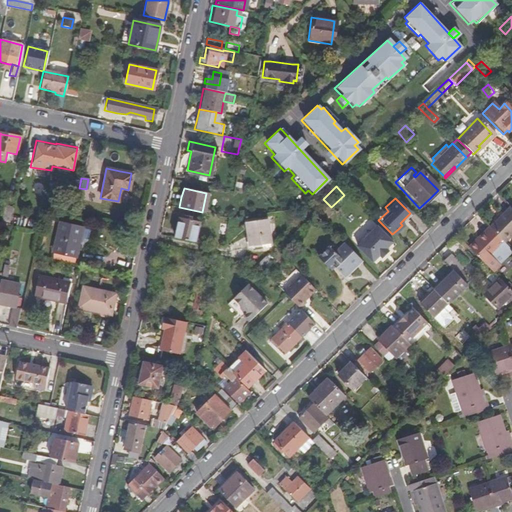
[(8,224),(11,209),(4,207),(1,222),(8,224)]
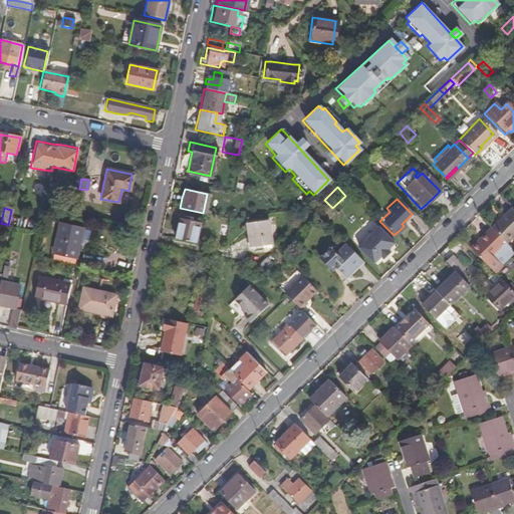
[(503,244),(513,233),(513,213),(508,208),(499,218),(488,229),(489,230),(503,244)]
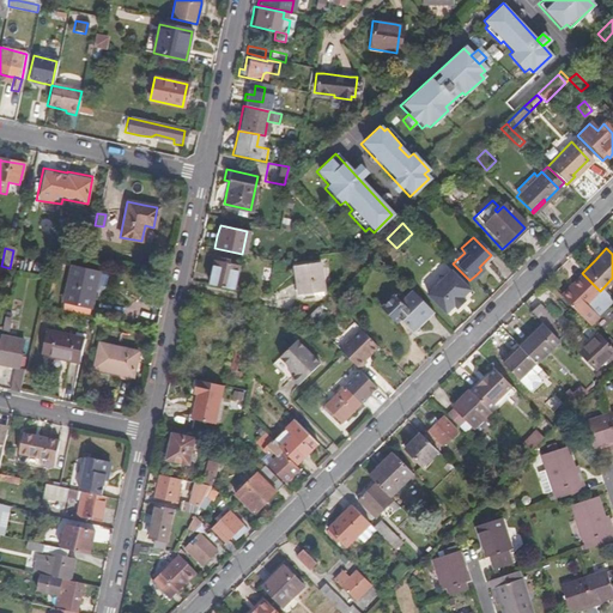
[(40,271),(42,262),(32,260),(30,268),(40,271)]
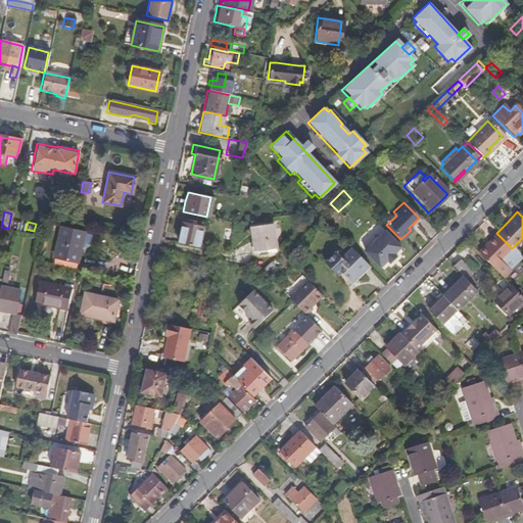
[(176,242),(195,246),(199,226),(180,222),(179,226),(177,235),(176,242)]
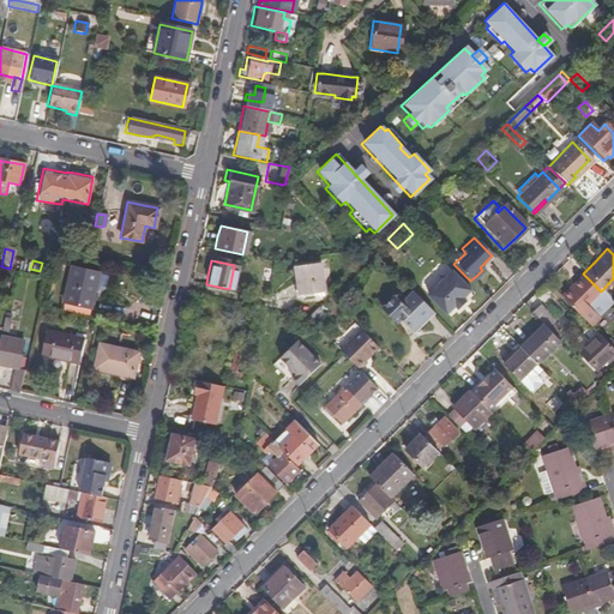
[(321,298),(317,264),(292,268),(292,274),(295,295),(308,293),(309,298),(313,296),(313,299),(321,298)]
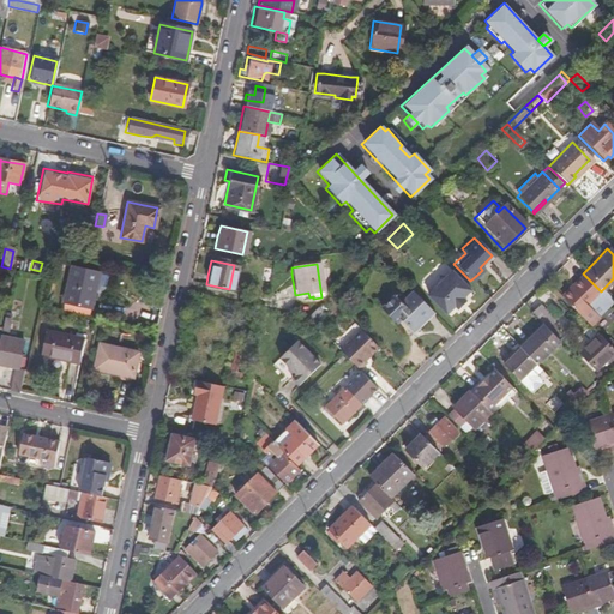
[(64,305),(88,309),(92,288),(96,289),(97,282),(98,275),(71,269),(64,305)]
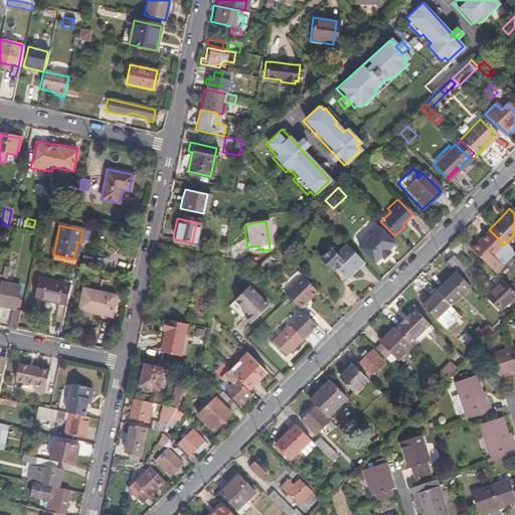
[(392,244),(376,228),(370,234),(369,233),(367,235),(363,239),(361,241),(363,242),(356,248),(372,265),(379,258),(381,260),(387,252),(386,251),(392,244)]
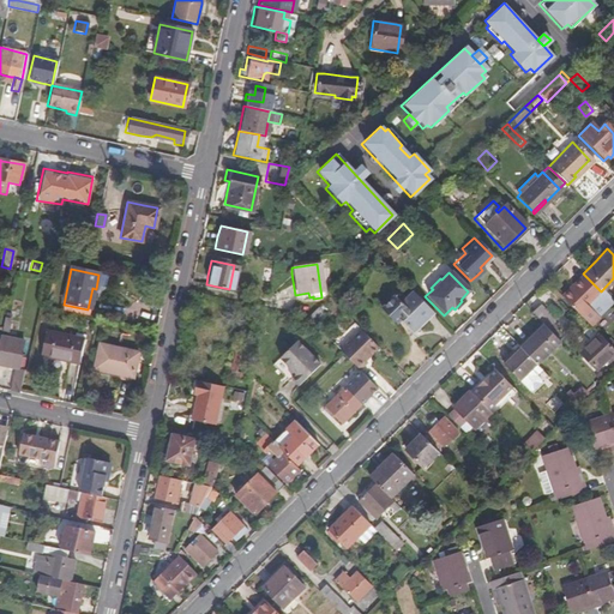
[(595,301),(602,294),(601,292),(584,275),(575,284),(560,299),(589,327),(597,319),(595,318),(603,309),(595,301)]
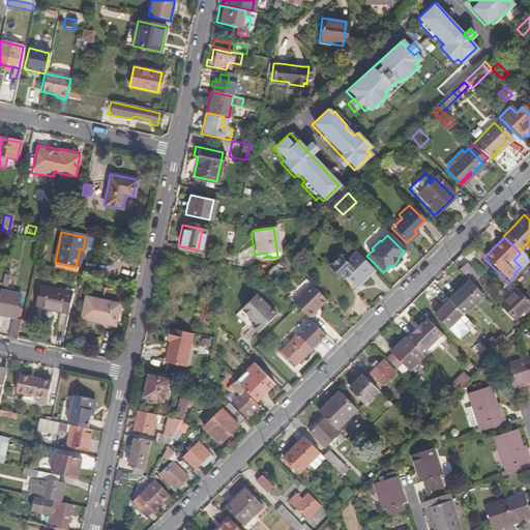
[(370,268),(353,251),(343,261),(336,255),(325,266),(339,278),(343,274),(353,285),(360,277),(370,268)]
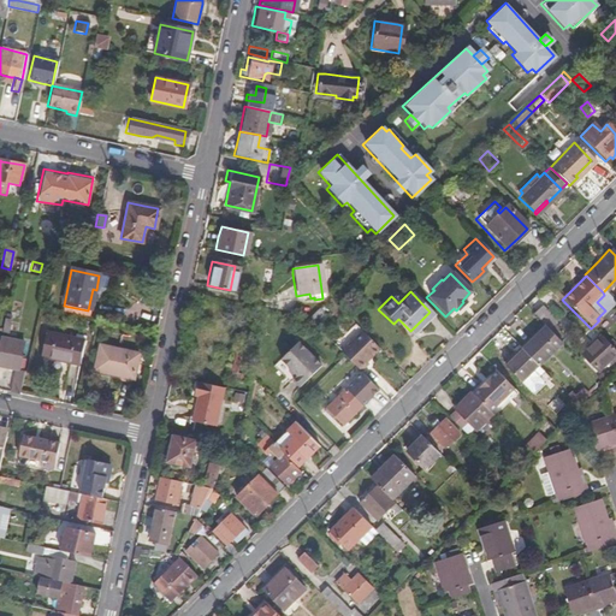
[(534,311),(531,314),(540,324),(543,327),(545,329),(552,320),(538,306),(534,311)]
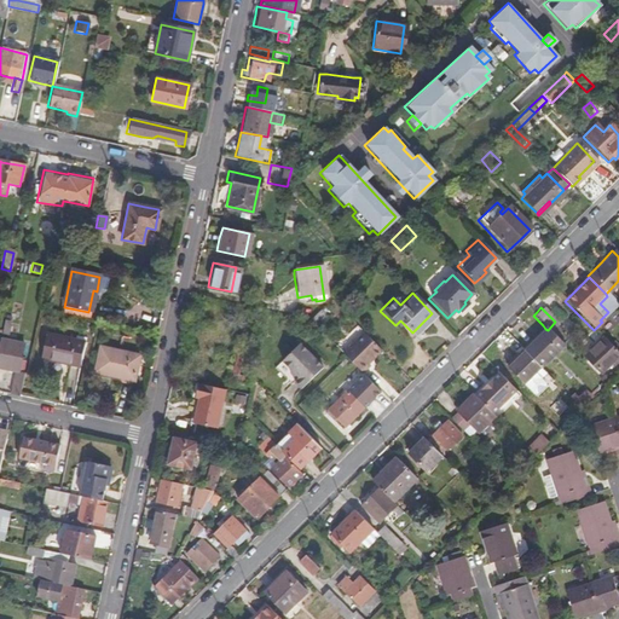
[(311,325),(318,318),(317,317),(313,312),(306,319),(311,325)]
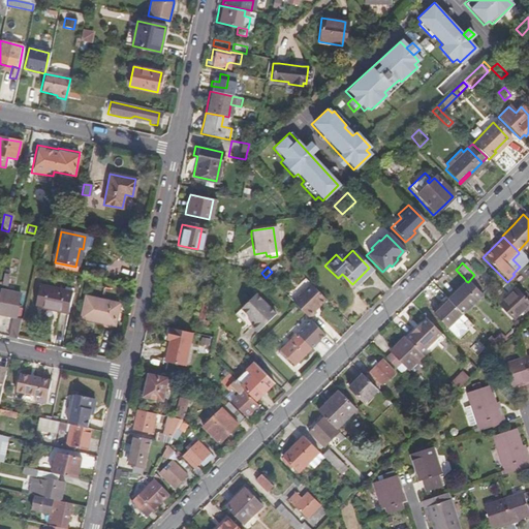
[(454,288),(443,299),(446,301),(466,281),(464,278),(454,288)]
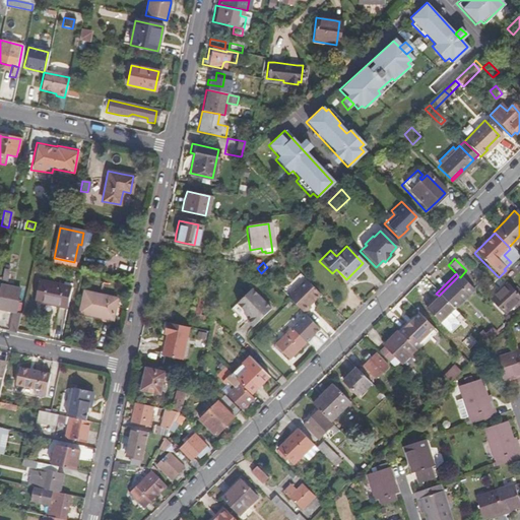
[(451,309),(471,289),(460,277),(458,276),(439,296),(451,309)]
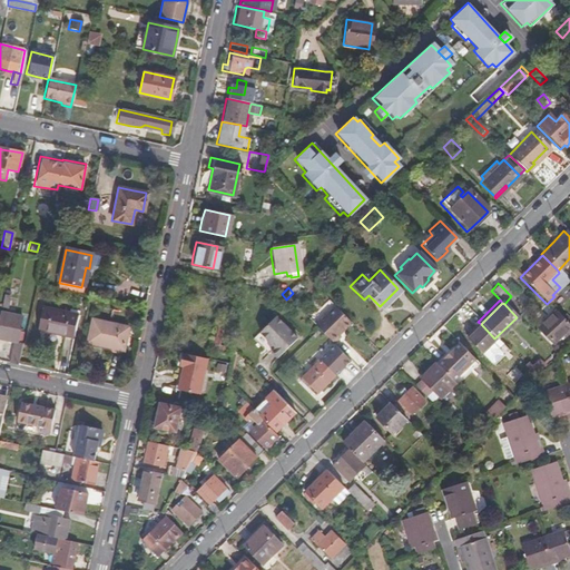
[(71,336),(76,314),(42,307),(37,328),(52,332),(71,336)]
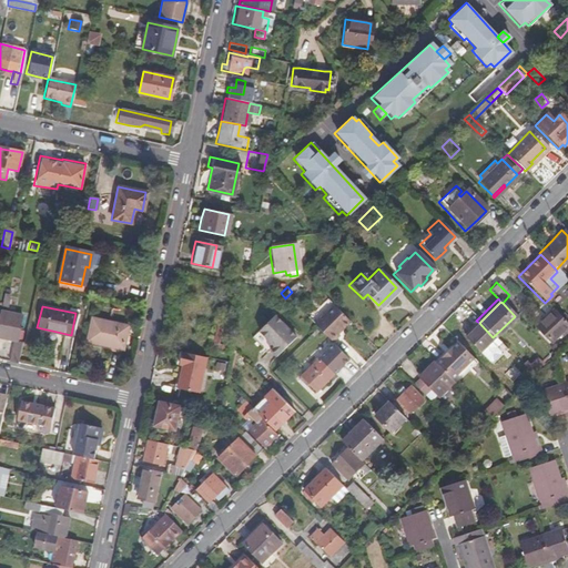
[(346,322),(331,306),(311,325),(314,327),(328,342),(335,335),(334,334),(340,327),(346,322)]
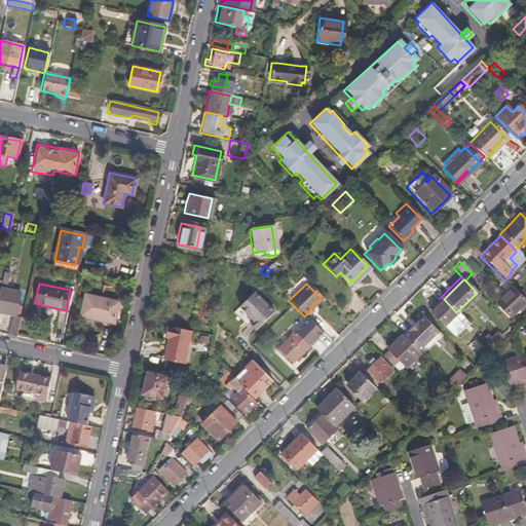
[(525,312),(525,311),(525,302),(522,298),(515,291),(509,286),(493,301),(508,315),(518,305),(525,312)]
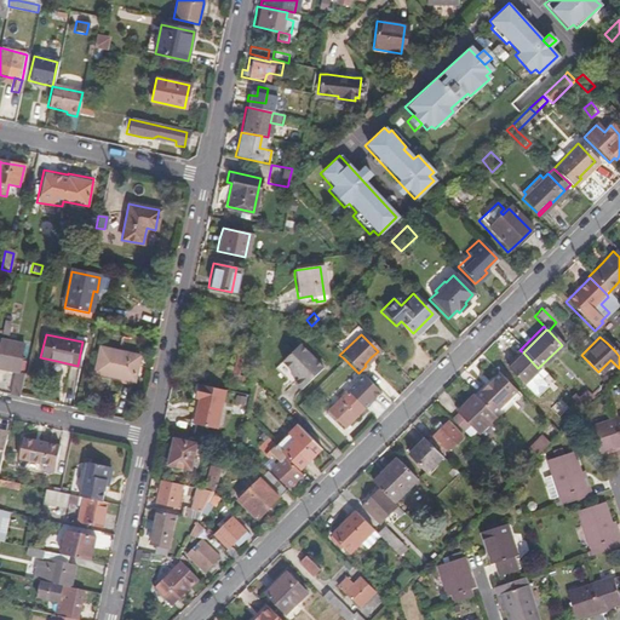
[(254,354),(257,342),(252,340),(252,343),(248,343),(247,352),(254,354)]
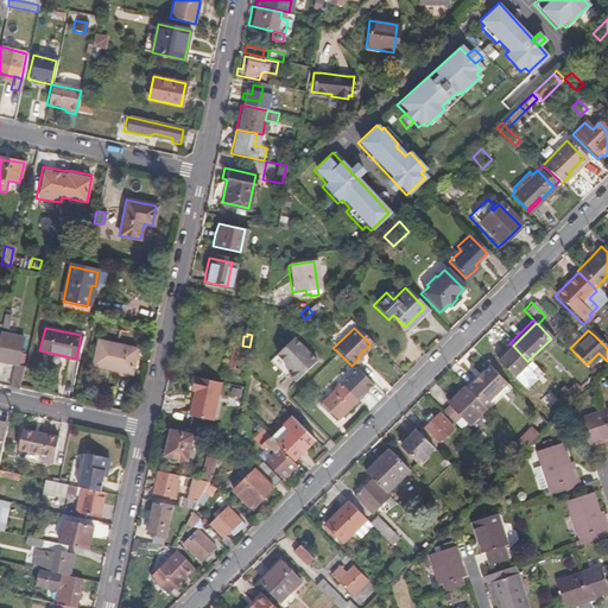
[(603,344),(606,342),(597,334),(595,336),(603,344)]
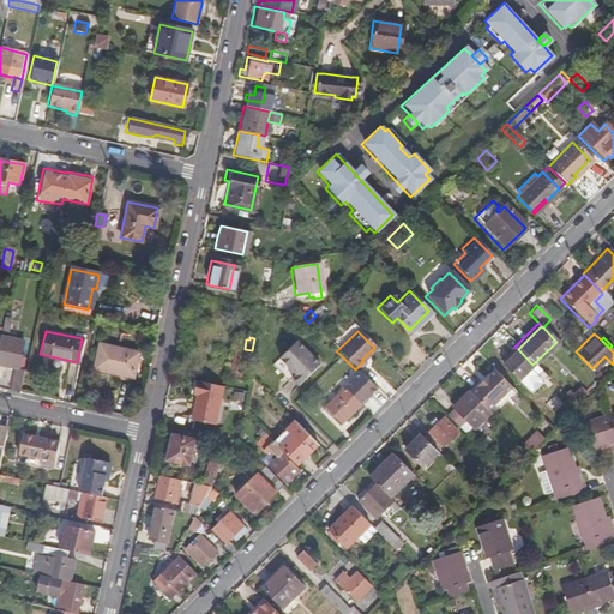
[(280,355),(289,366),(295,372),(294,374),(290,378),(298,384),(302,379),(319,363),(296,339),(280,355)]
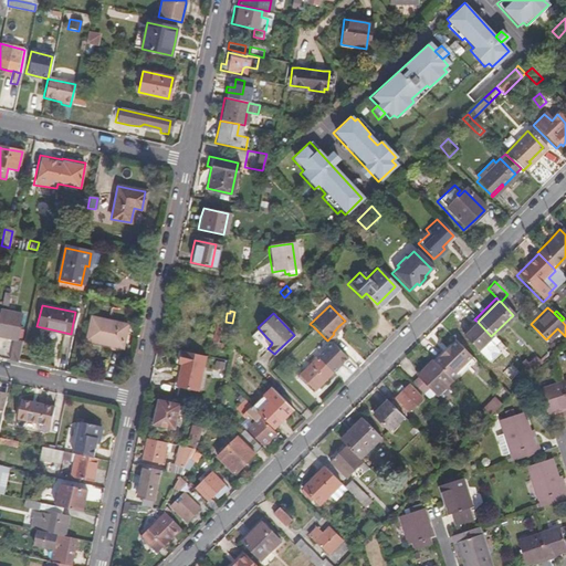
[(86,339),(104,343),(121,346),(123,336),(126,324),(91,316),(86,339)]
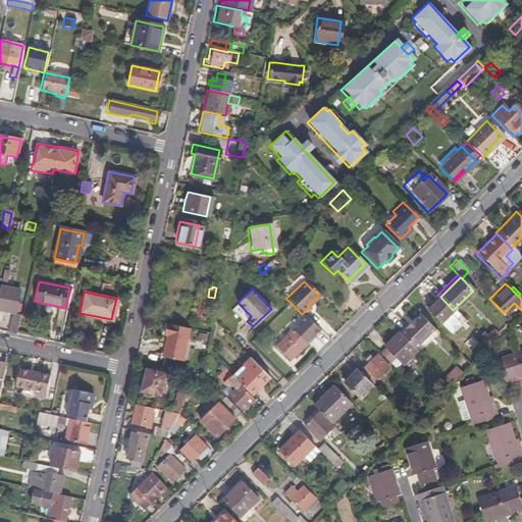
[(7,331),(15,332),(18,317),(12,316),(16,297),(0,293),(0,312),(1,313),(10,315),(7,331)]
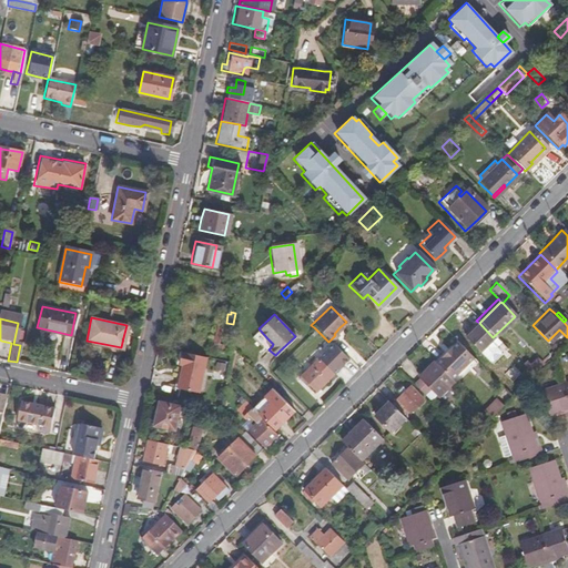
[(460,335),(463,337),(475,325),(474,323),(466,331),(460,335)]
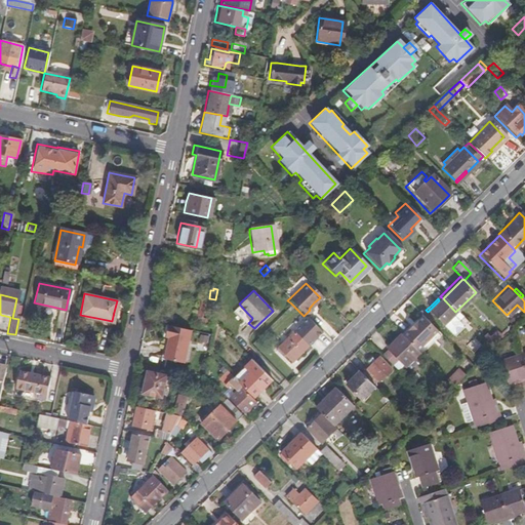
[(453,337),(468,324),(455,312),(443,298),(440,301),(439,300),(428,312),(453,337)]
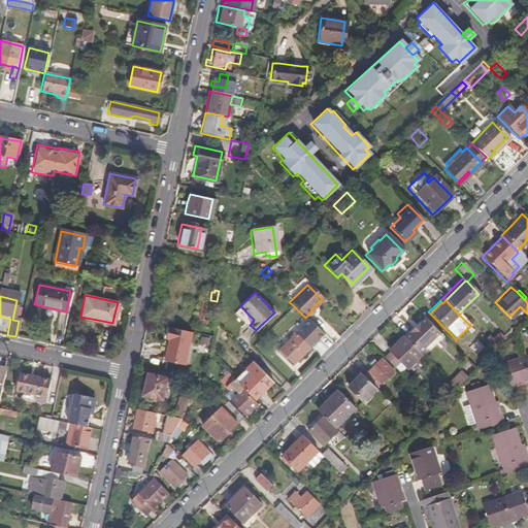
[(424,319),(421,316),(411,325),(400,335),(402,337),(404,338),(424,319)]
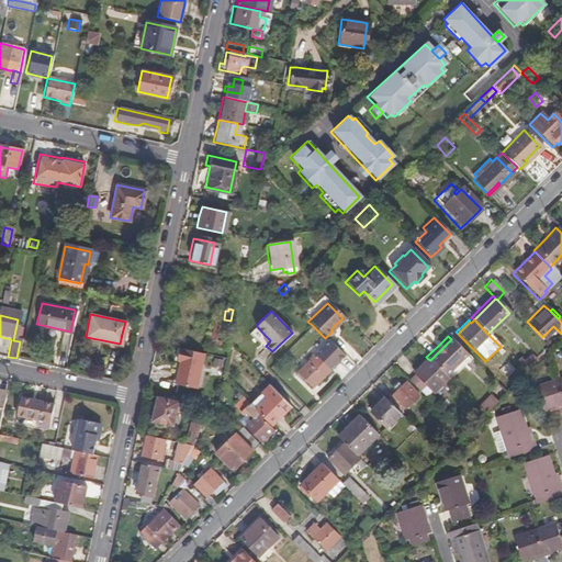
[(446,377),(467,356),(451,339),(430,360),(446,377)]
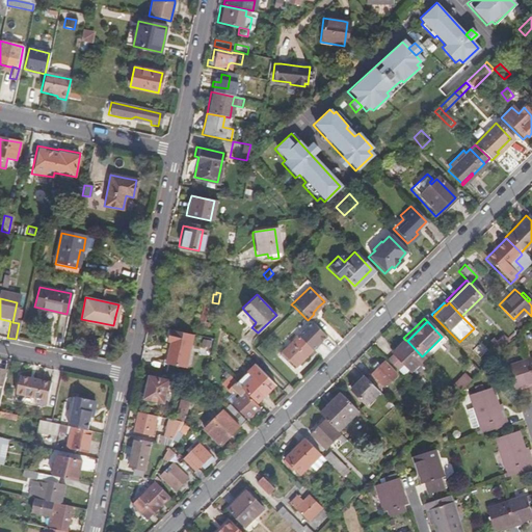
[(310,350),(324,337),(309,322),(275,354),(284,363),(286,360),(293,367),(310,350)]
